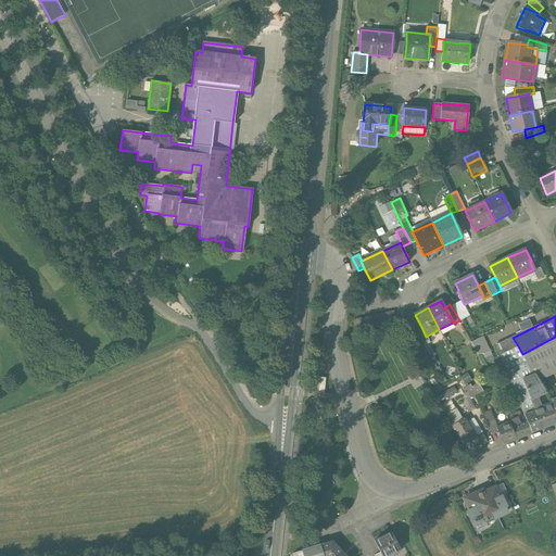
[(428,340),(426,337),(421,327),(416,330),(422,343),(428,340)]
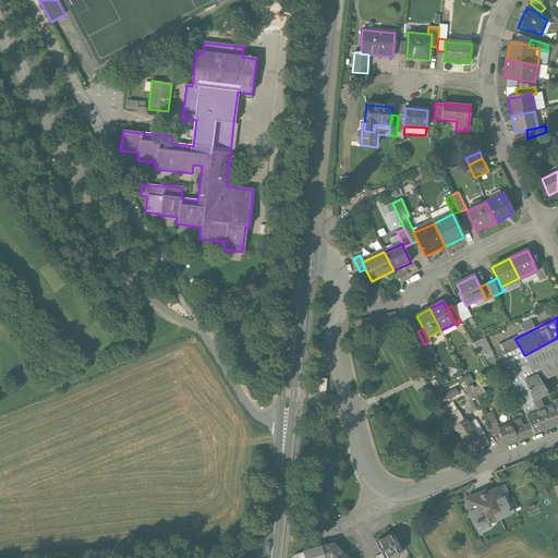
[(484,338),(473,343),(480,358),(490,352),(484,338)]
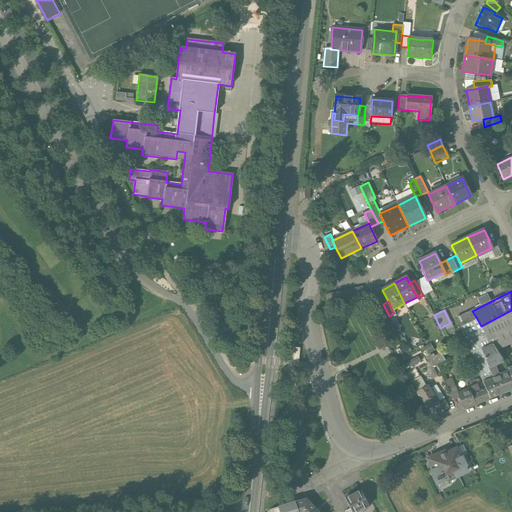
[(511,310),(481,326),(490,340),(511,329),(511,310)]
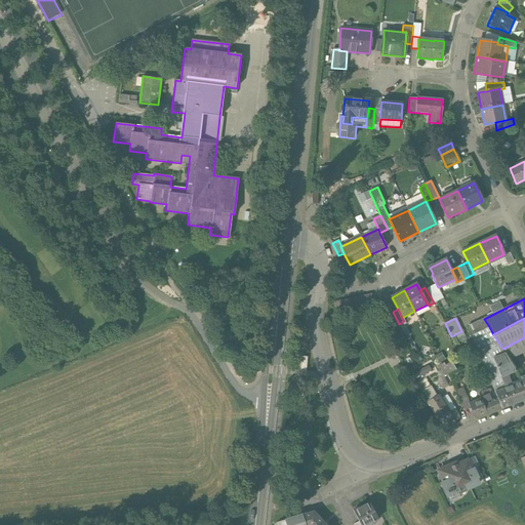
[(488,325),(484,319),(468,327),(472,335),(473,335),(481,330),(488,325)]
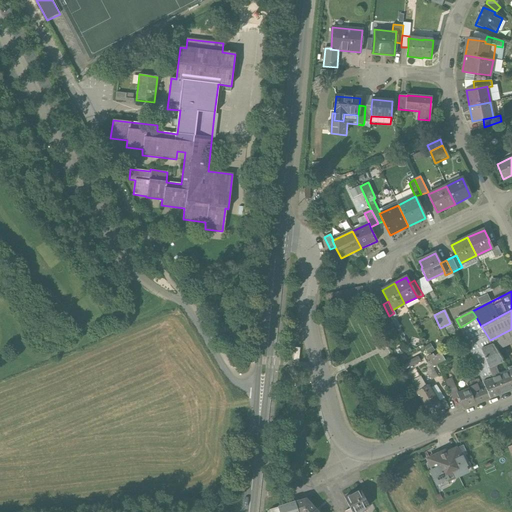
[(476,317),(469,322),(493,379),(500,376),(495,365),(502,361),(496,350),(490,340),(481,326),(476,317)]
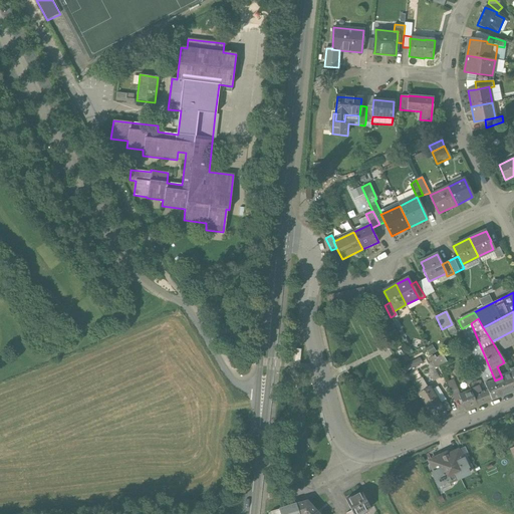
[(495,380),(471,323),(463,328),(485,384),(492,381),(495,380)]
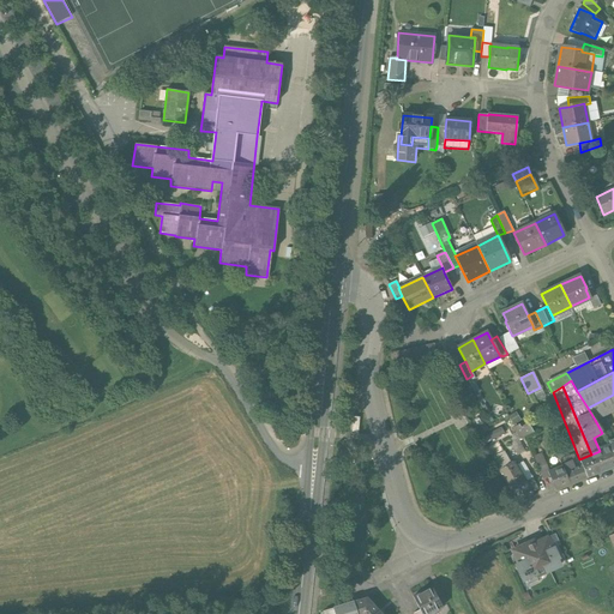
[(613,395),(588,408),(595,420),(613,410),(613,395)]
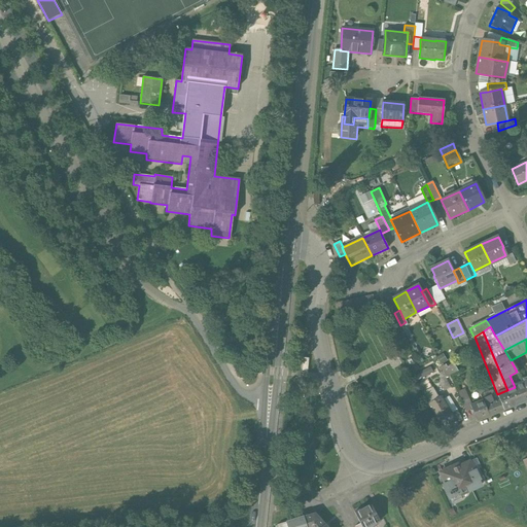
[(432,363),(418,371),(422,378),(436,371),(432,363)]
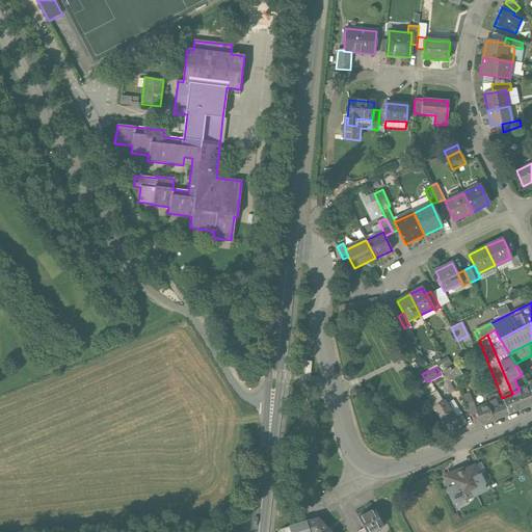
[(445,371),(447,375),(450,381),(462,375),(457,367),(453,369),(452,367),(450,368),(445,371)]
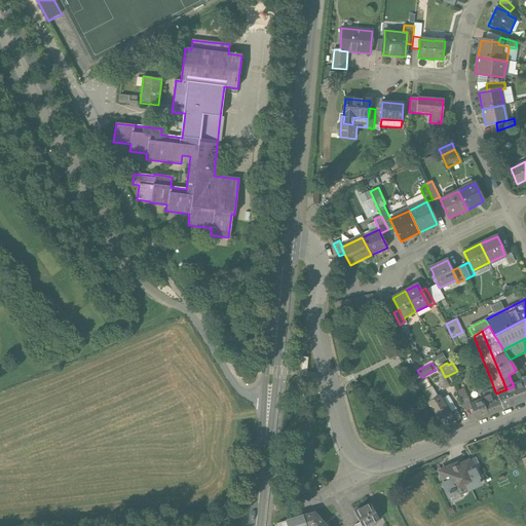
[(445,377),(442,371),(438,373),(441,378),(438,380),(443,390),(450,386),(445,377)]
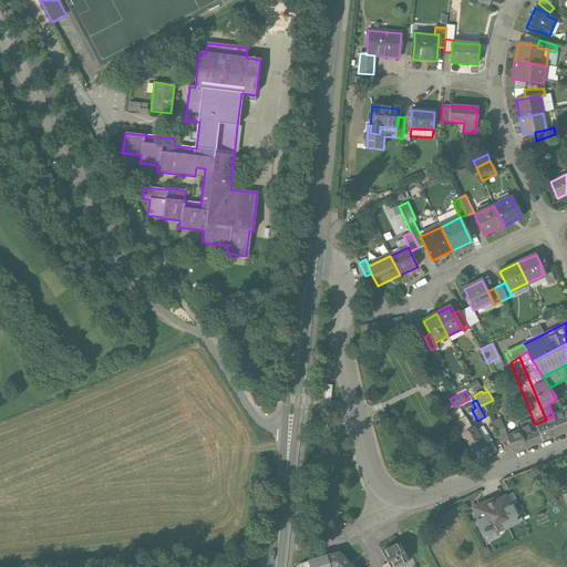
[(546,420),(543,421),(549,437),(566,430),(566,420),(564,412),(554,416),(546,420)]
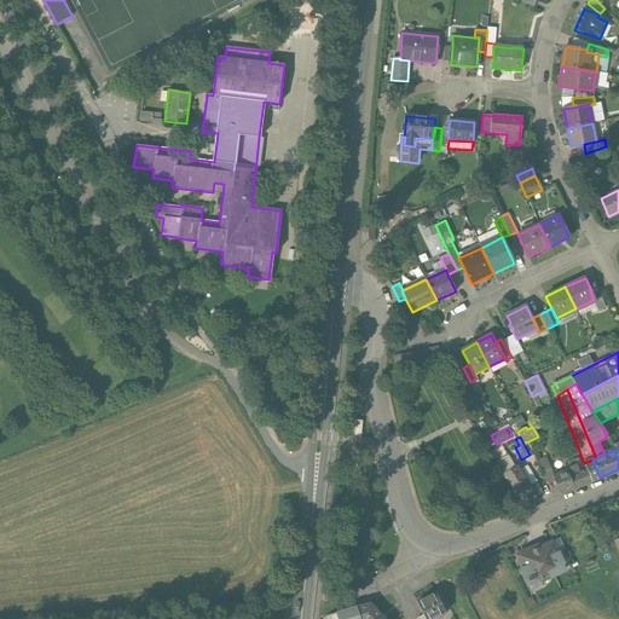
[(497,464),(499,468),(510,462),(507,456),(496,462),(497,464)]
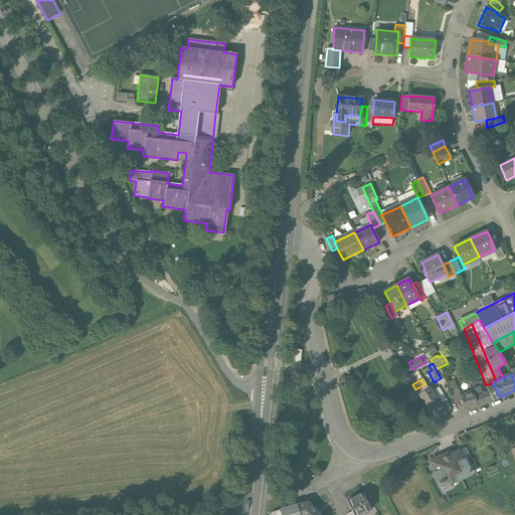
[(461,398),(459,393),(454,382),(448,384),(455,401),(461,398)]
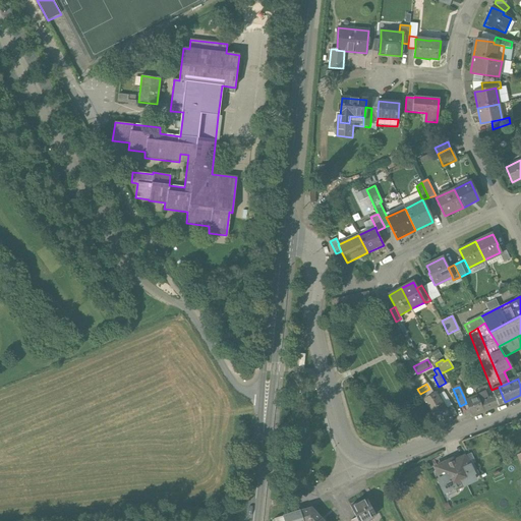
[(488,387),(474,392),(476,396),(483,411),(498,405),(495,396),(493,397),(488,387)]
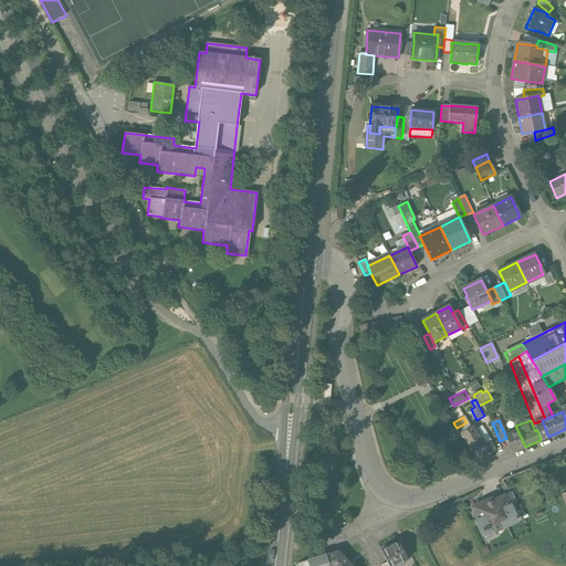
[(548,437),(542,420),(534,423),(537,430),(541,440),(548,437)]
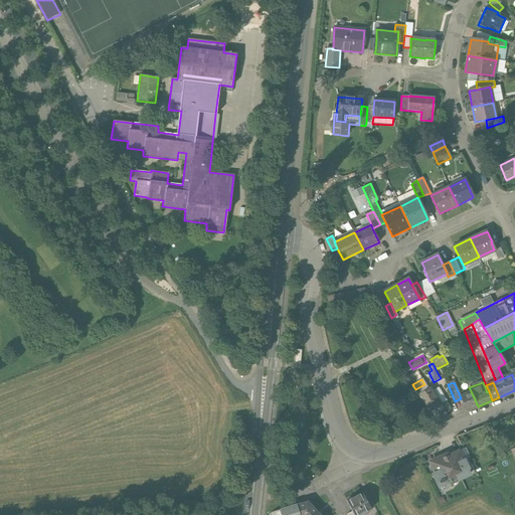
[(415,389),(418,394),(427,389),(424,384),(415,389)]
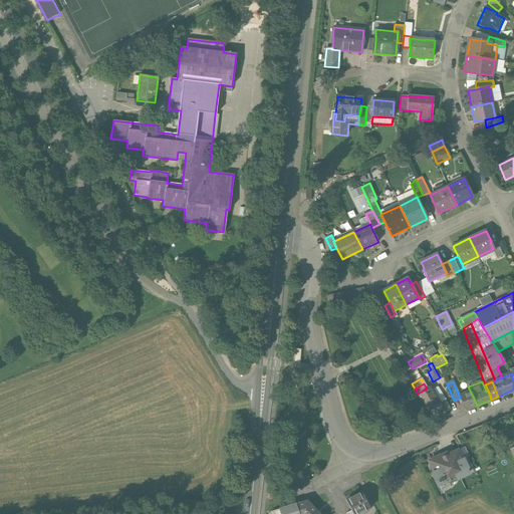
[(439,405),(429,388),(427,389),(418,394),(429,411),(439,405)]
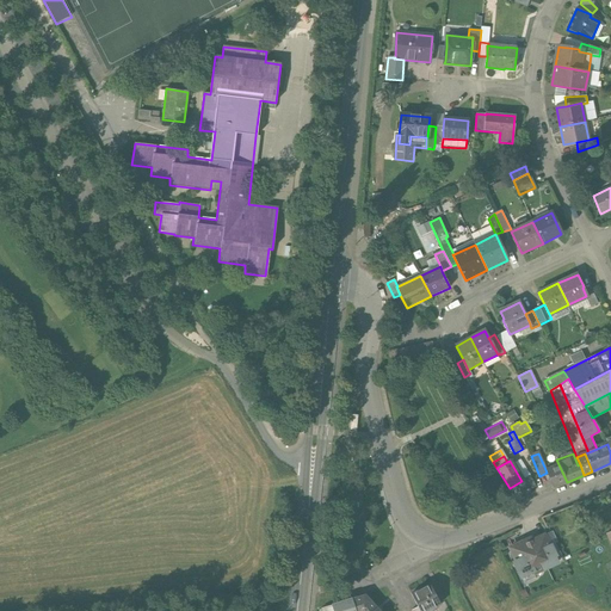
[(559,464),(551,467),(550,464),(544,467),(547,473),(553,488),(567,482),(559,464)]
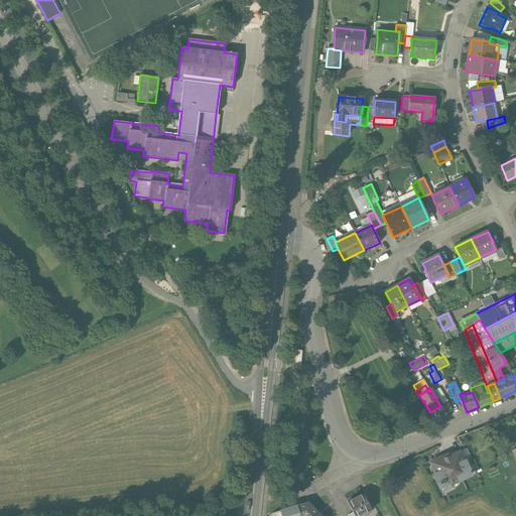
[(448,418),(440,406),(430,412),(437,423),(448,418)]
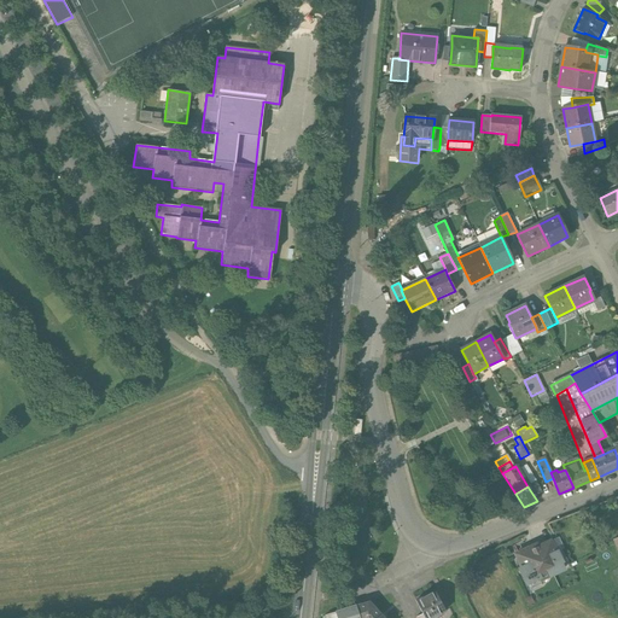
[(552,541),(538,547),(537,544),(516,554),(522,567),(519,569),(526,583),(538,578),(540,581),(563,570),(559,563),(563,560),(559,552),(557,553),(552,541)]
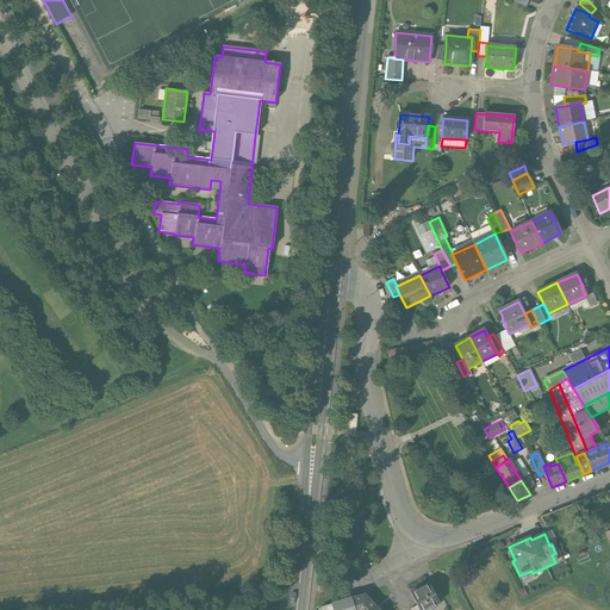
[(429,584),(411,593),(418,607),(419,609),(428,609),(441,603),(429,584)]
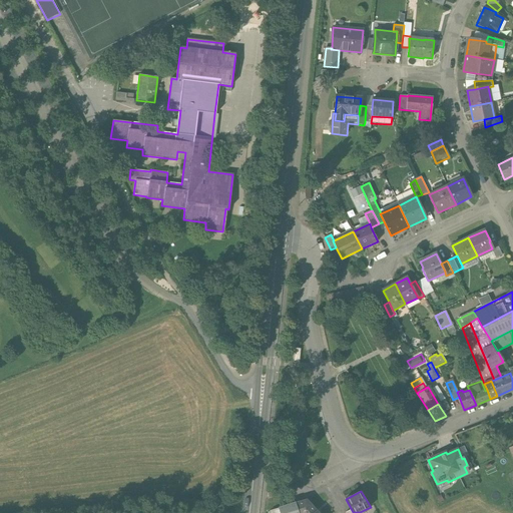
[(306,500),(295,504),(297,512),(314,512),(316,511),(306,500)]
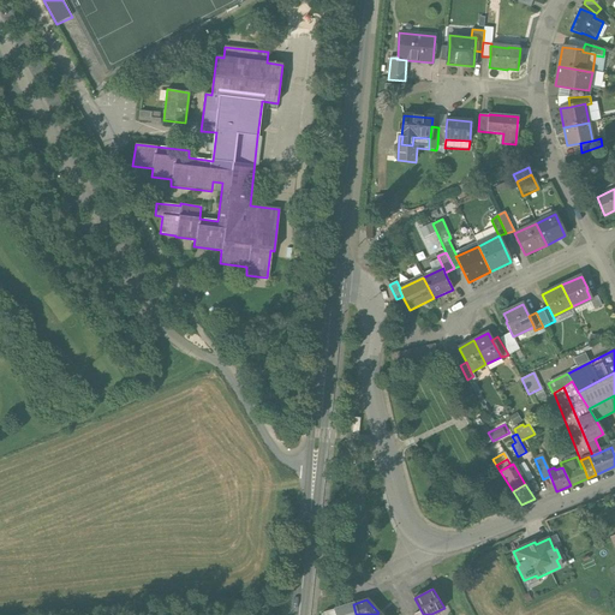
[(356,614),(353,604),(322,613),(323,614),(356,614)]
